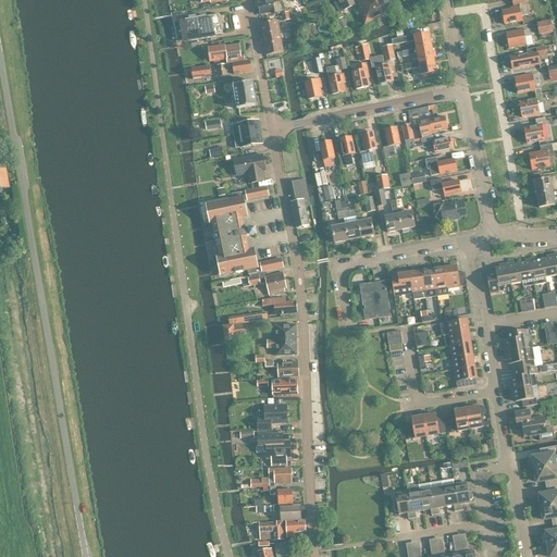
[(257,0),(261,14),(274,12),(275,14),(282,13),(283,21),(289,20),(287,12),(284,13),(282,2),(276,3),(274,1),(272,0),(257,0)]
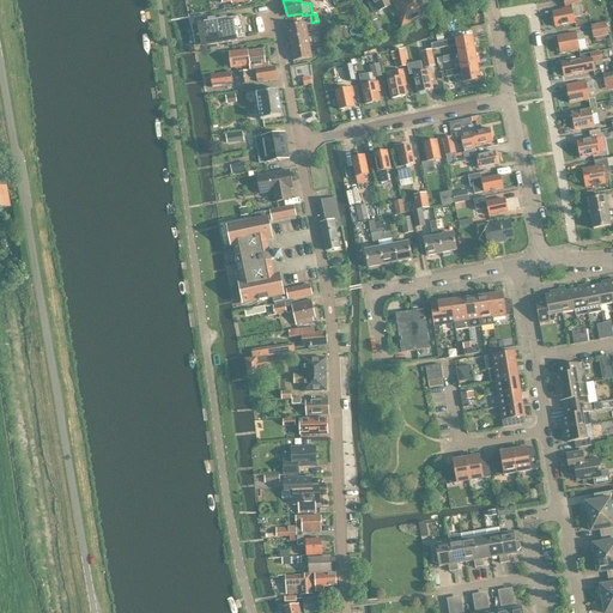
[(365,0),(372,13),(377,11),(390,5),(401,28),(422,18),(418,8),(428,5),(425,0),(365,0)]
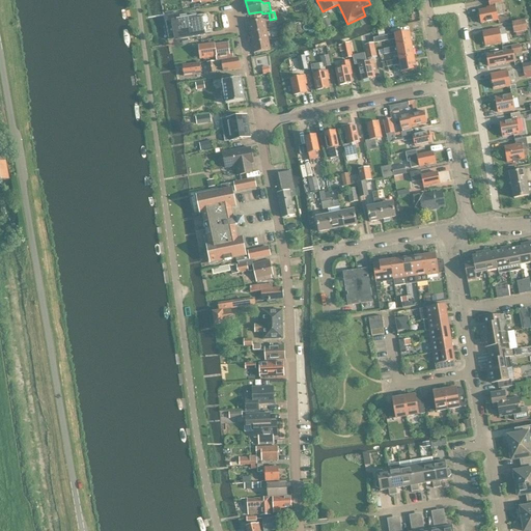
[(498,21),(497,16),(504,15),(501,0),(487,0),(490,6),(486,7),(486,8),(478,10),(480,24),(498,21)]
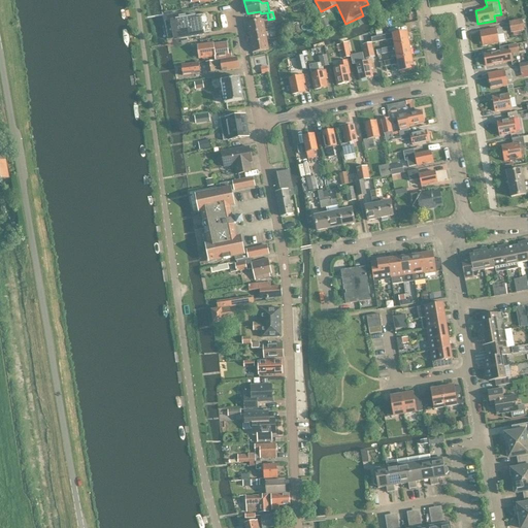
[(207,13),(170,20),(173,38),(191,35),(191,40),(200,39),(199,34),(210,32),(207,13)]
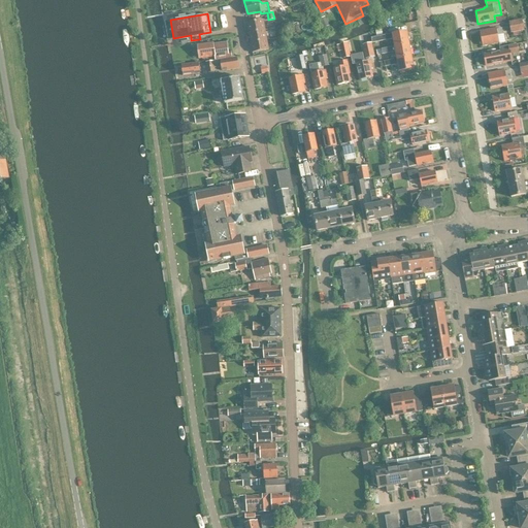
[(328,26),(324,17),(319,20),(323,28),(328,26)]
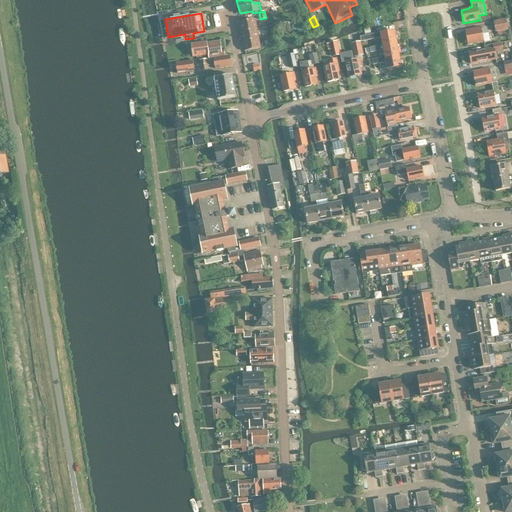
[(241,32),(257,29),(255,19),(239,22),(241,32)]
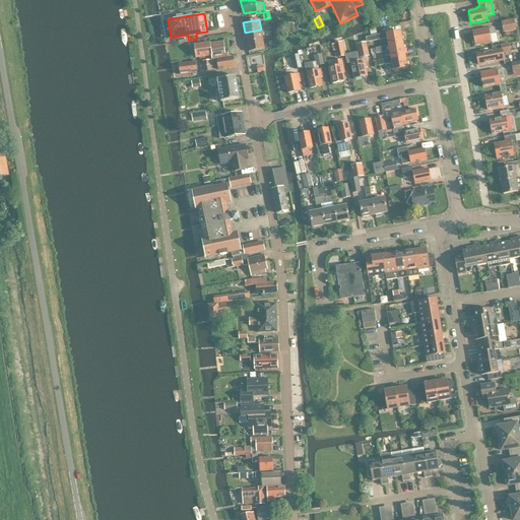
[(501,21),(503,33),(516,30),(514,19),(501,21)]
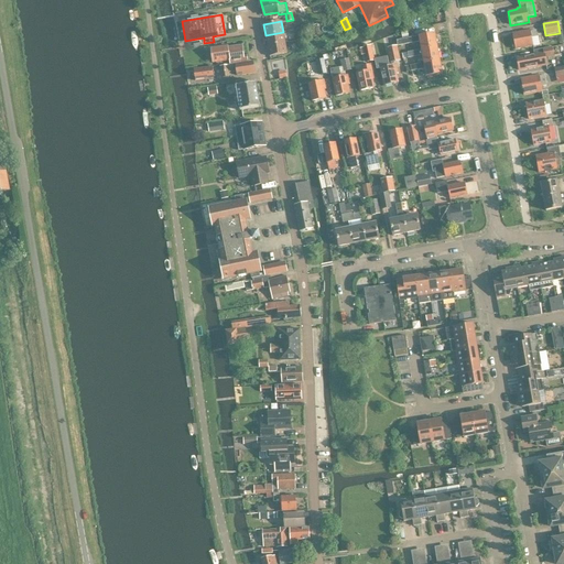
[(530,31),(512,34),(516,50),(533,46),(531,38),(537,36),(535,31),(530,32),(530,31)]
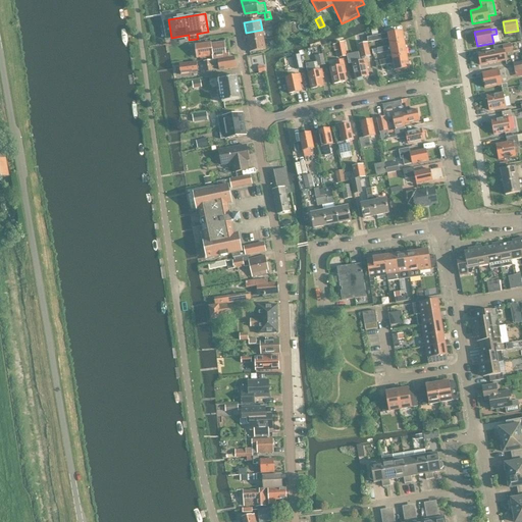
[(262,30),(246,33),(248,42),(263,39),(262,30)]
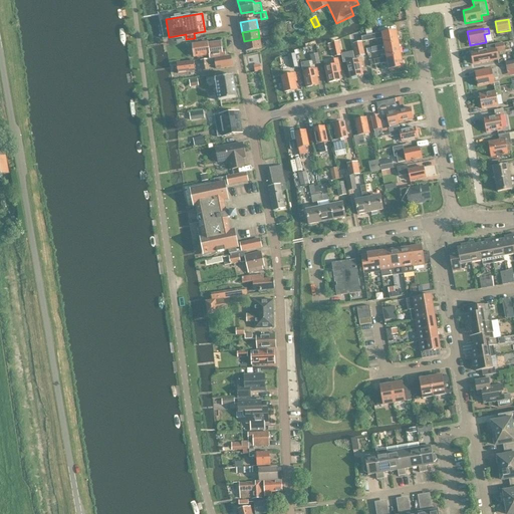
[(382,38),(383,45),(399,42),(396,30),(360,36),(361,42),(382,38)]
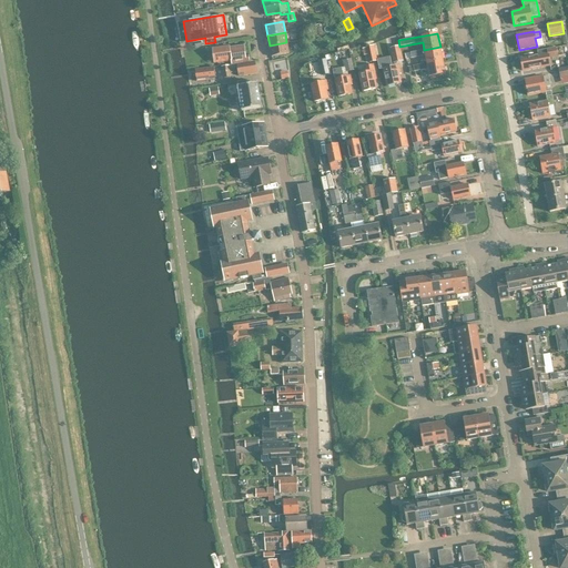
[(286,42),(270,46),(272,57),(288,53),(286,42)]
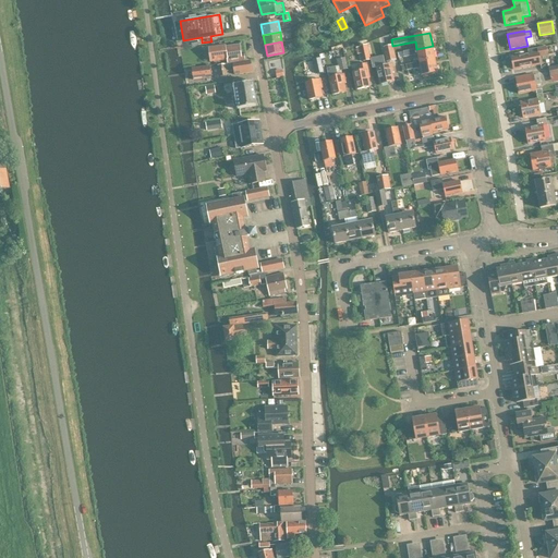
[(226,60),(227,64),(227,65),(232,64),(242,62),(246,61),(245,53),(241,55),(240,45),(226,47),(226,46),(208,48),(210,62),(226,60)]
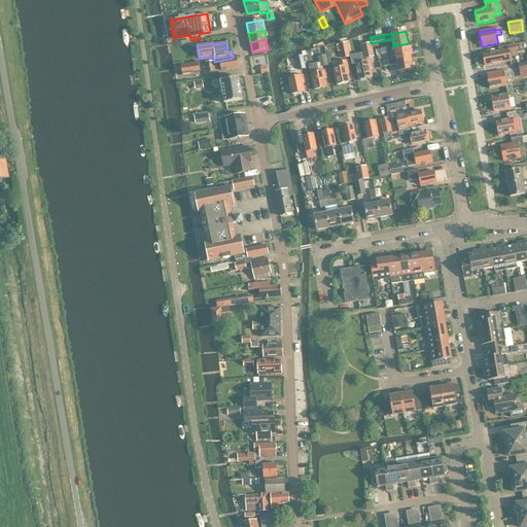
[(346,42),(340,43),(343,58),(349,57),(346,42)]
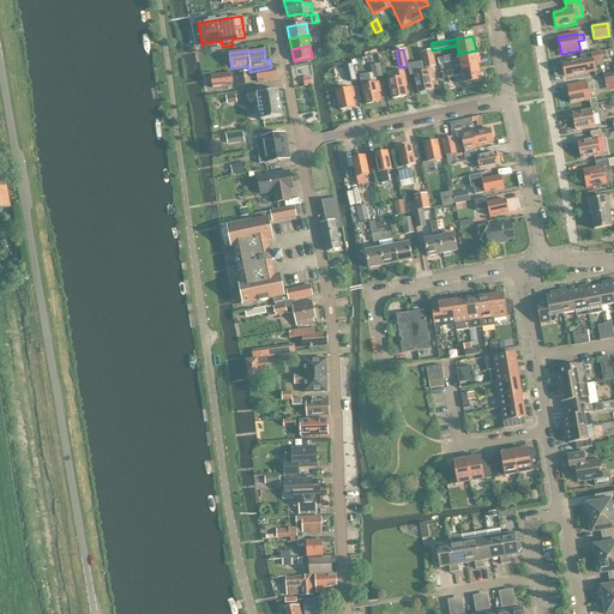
[(432,49),(421,52),(425,68),(435,66),(432,49)]
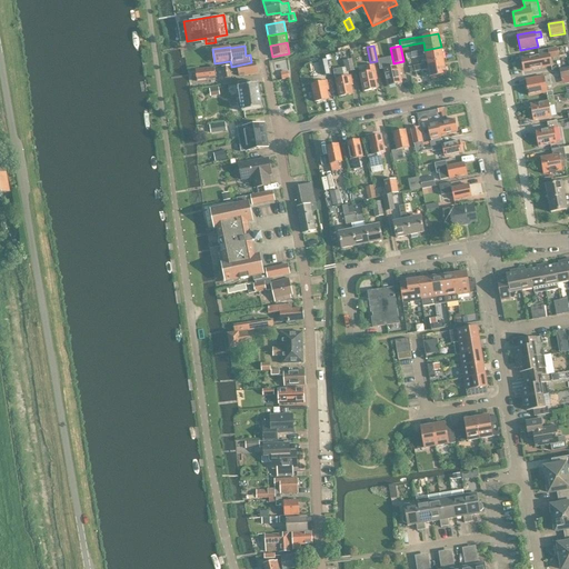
[(412,59),(412,58),(426,56),(427,63),(443,60),(441,47),(425,50),(411,52),(411,53),(406,55),(407,60),(412,59)]
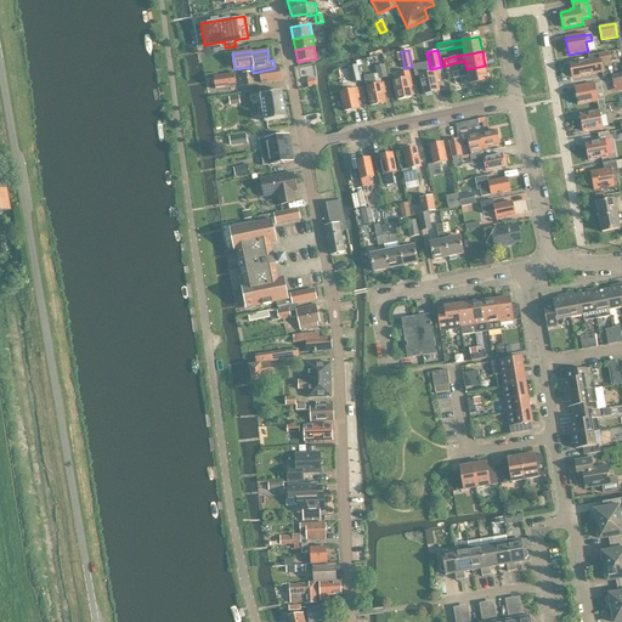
[(603,72),(601,64),(611,63),(609,52),(588,56),(589,61),(570,64),(572,78),(592,74),(592,73),(603,72)]
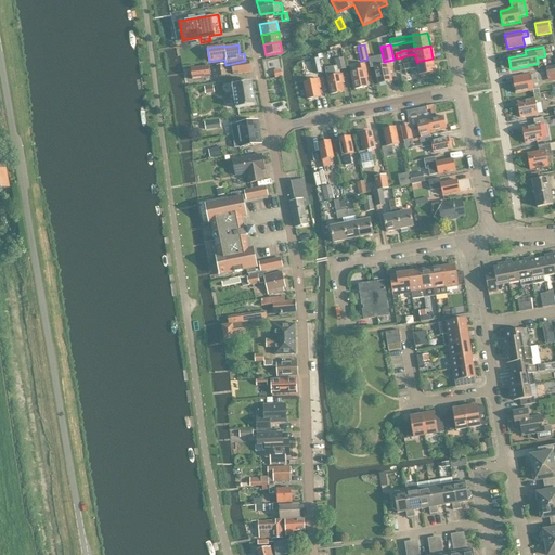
[(337,71),(340,69),(346,68),(344,57),(334,60),(337,71)]
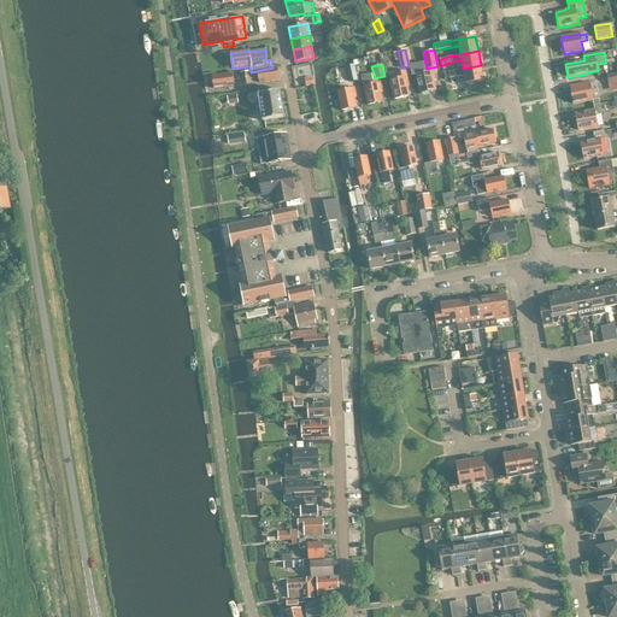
[(463,69),(448,71),(444,72),(445,78),(464,75),(466,84),(483,81),(481,65),(463,69)]
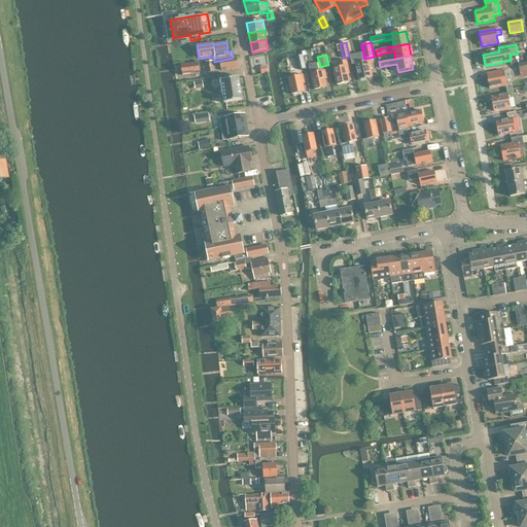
[(220,67),(221,71),(238,68),(236,58),(233,59),(233,58),(229,59),(219,61),(214,62),(214,61),(212,61),(206,62),(205,60),(199,61),(200,66),(205,65),(206,68),(214,67),(214,68),(220,67)]
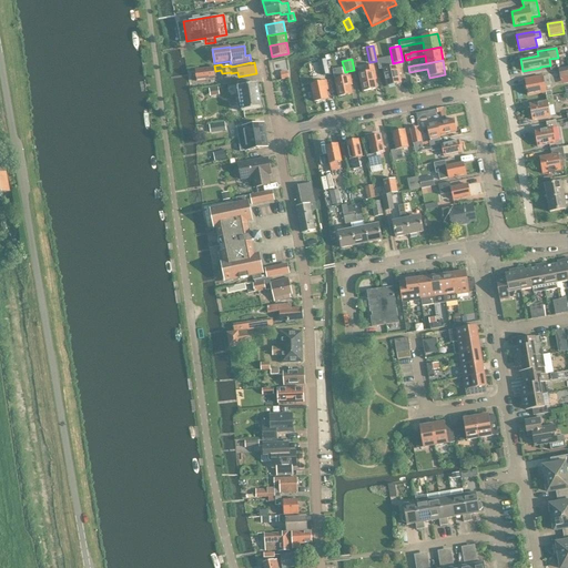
[(398,64),(383,68),(386,87),(401,83),(399,74),(401,74),(398,64)]
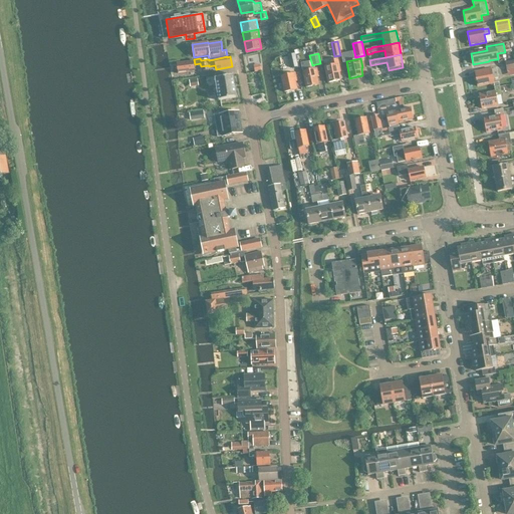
[(513,60),(505,62),(507,71),(512,70),(513,75),(513,74),(513,60)]
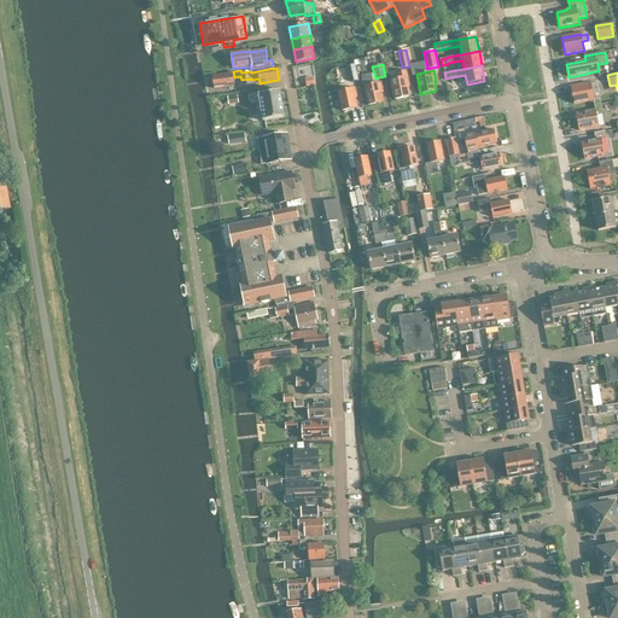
[(213,76),(214,89),(233,87),(232,74),(213,76)]
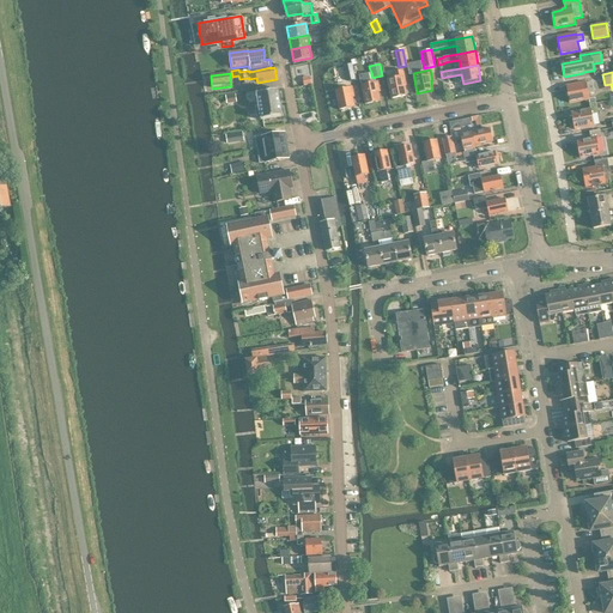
[(377,82),(370,83),(369,73),(359,76),(365,105),(380,102),(378,95),(382,95),(381,91),(380,91),(377,82)]
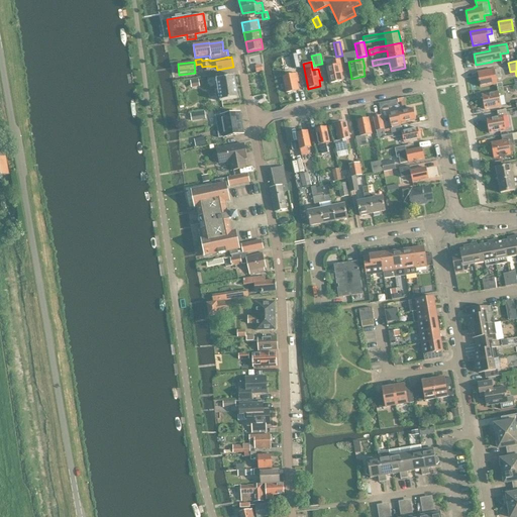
[(340,64),(326,67),(330,84),(342,81),(341,73),(342,73),(340,64)]
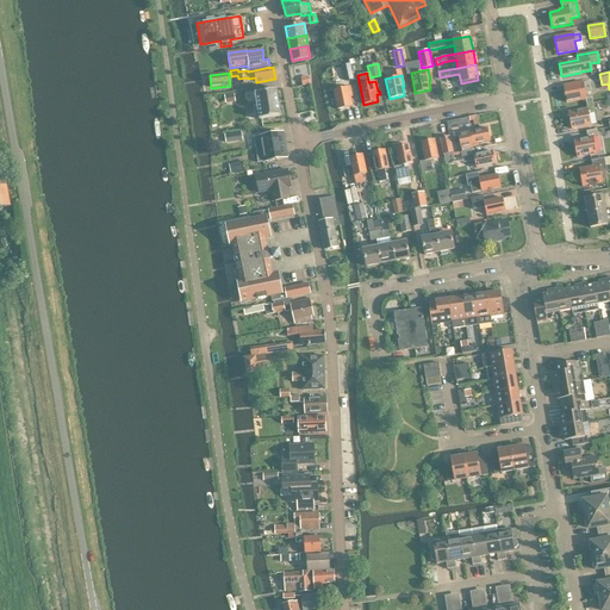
[(585,93),(591,92),(589,81),(583,82),(564,86),(566,103),(586,99),(585,93)]
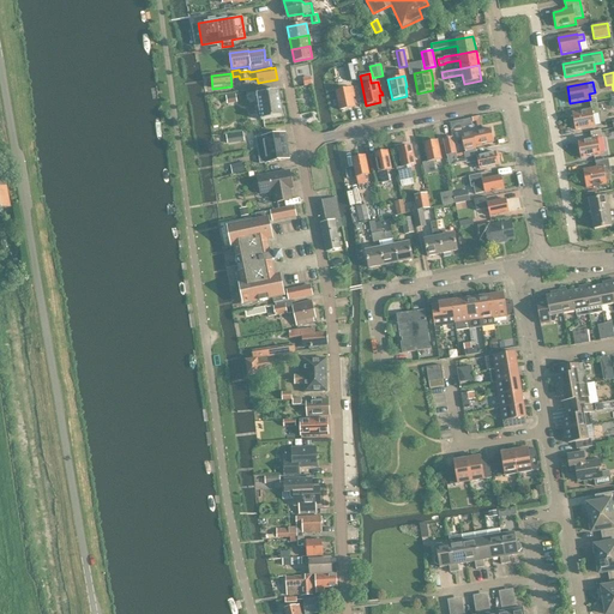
[(353,88),(336,91),(339,110),(355,107),(353,97),(355,97),(353,88)]
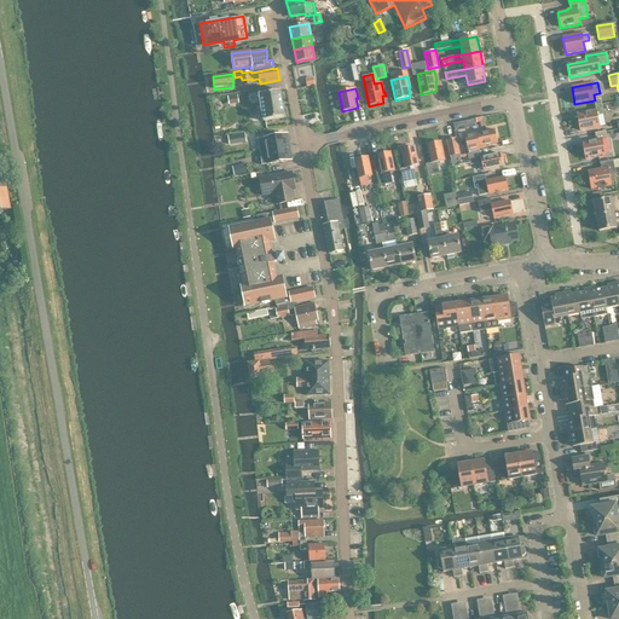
[(282,91),(259,94),(264,121),(285,117),(282,91)]
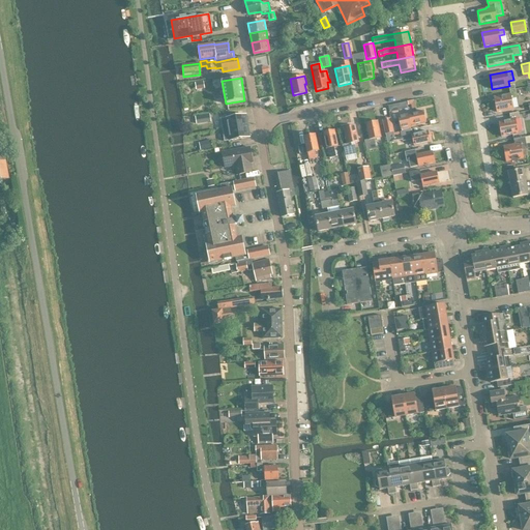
[(513,109),(511,99),(517,98),(517,96),(519,96),(518,90),(516,90),(516,89),(509,90),(510,94),(494,97),(497,112),(513,109)]
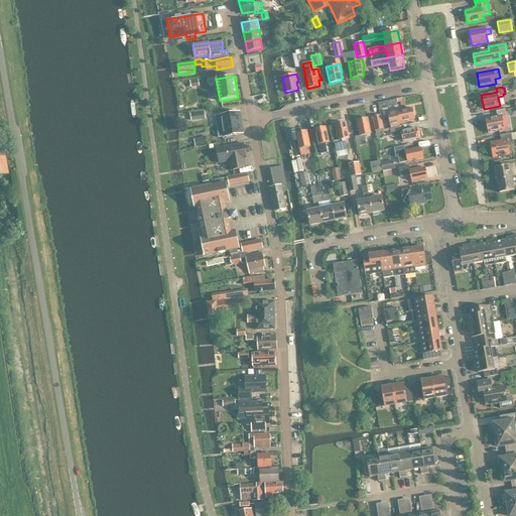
[(379,102),(381,108),(389,106),(389,109),(399,107),(397,98),(379,102)]
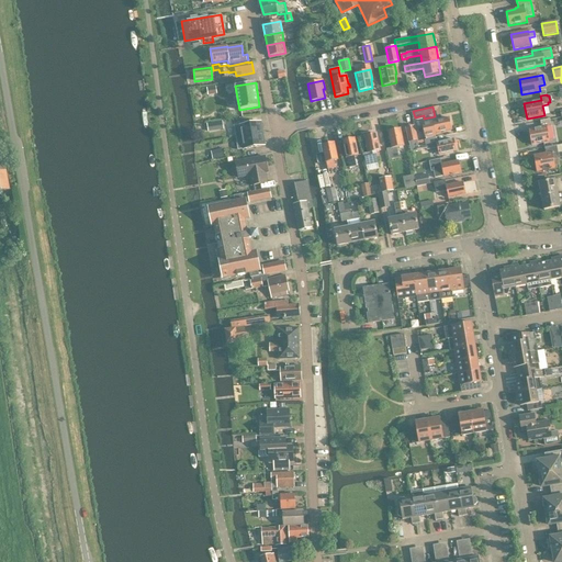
[(435,133),(452,130),(449,117),(431,122),(423,124),(424,131),(434,128),(435,133)]
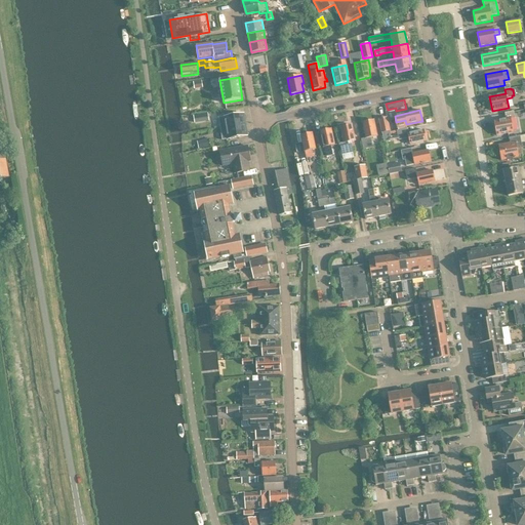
[(511,118),(515,118),(514,111),(505,113),(506,118),(493,121),(496,135),(513,132),(511,118)]
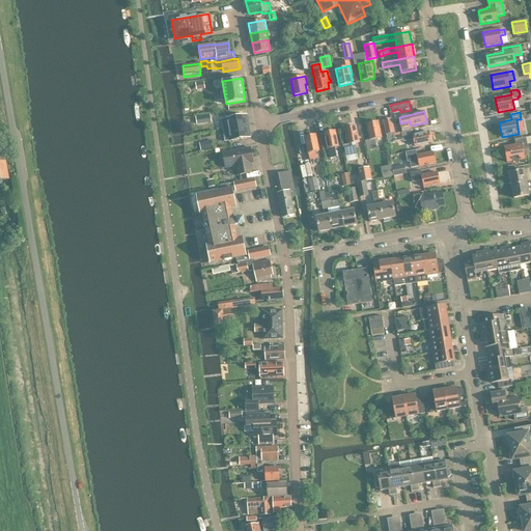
[(210,114),(196,116),(197,123),(211,121),(210,114)]
